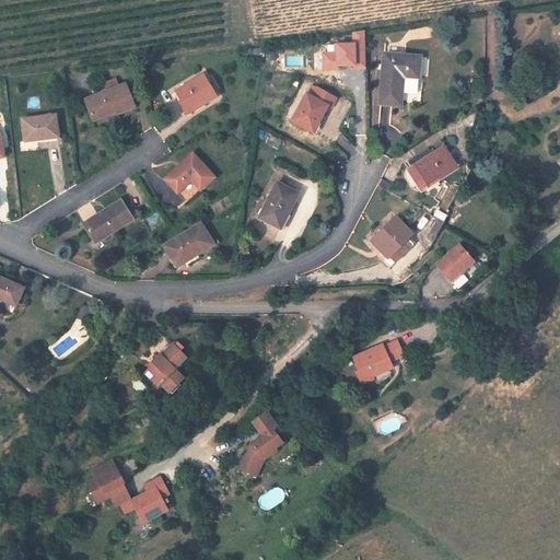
[(420,58),(384,55),(380,104),(400,106),(403,77),(418,78),(420,58)]
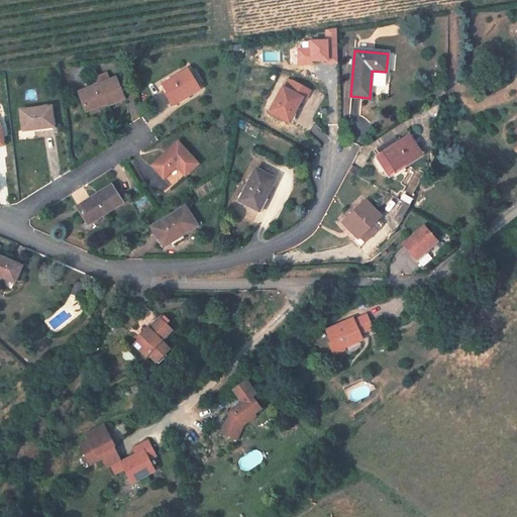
[(187,70),(163,85),(168,94),(166,95),(173,106),(199,90),(187,70)]
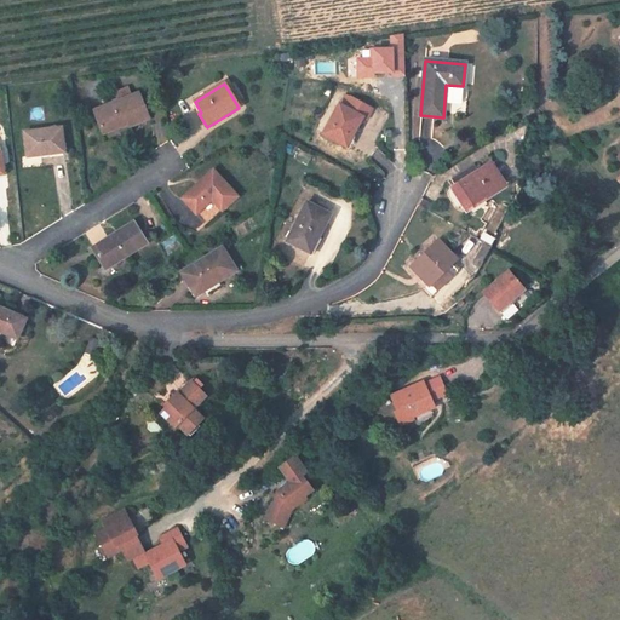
[(132,97),(120,102),(95,112),(103,133),(115,128),(114,126),(127,121),(128,126),(149,118),(139,93),(132,97)]
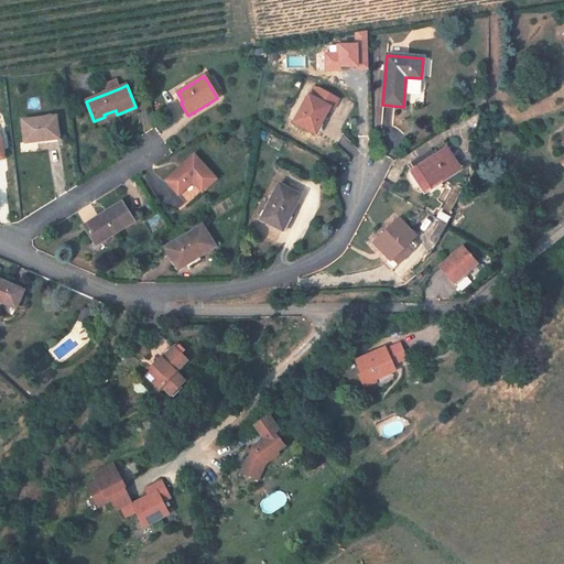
[(313,86),(294,121),(315,133),(329,107),(333,108),(338,99),(313,86)]
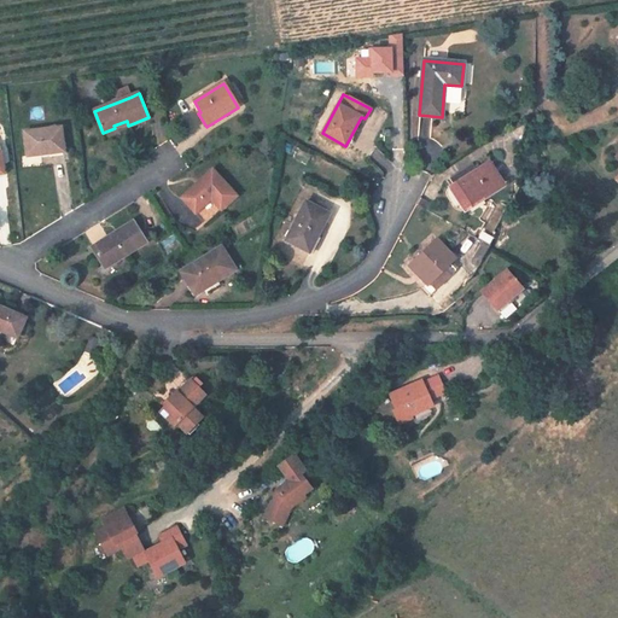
[(25,132),(28,156),(48,153),(48,150),(64,149),(62,127),(25,132)]
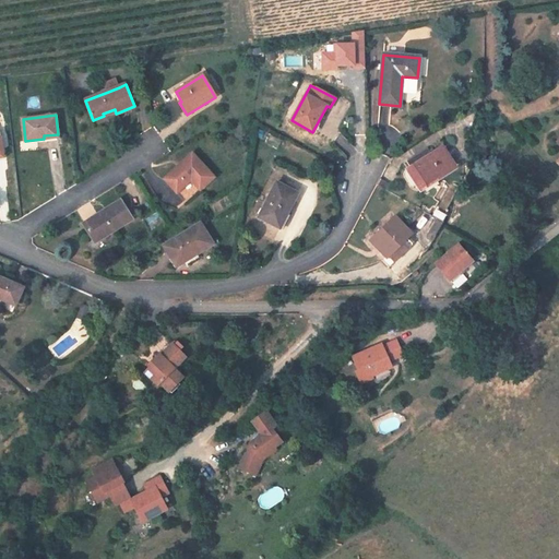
[(411,166),(405,169),(419,190),(453,168),(441,150),(431,156),(430,153),(421,158),(420,156),(408,164),(411,166)]
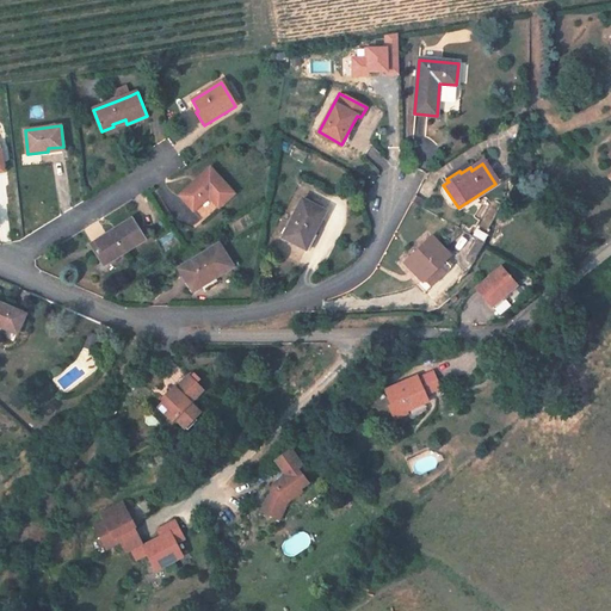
[(234,195),(210,168),(180,196),(203,222),(234,195)]
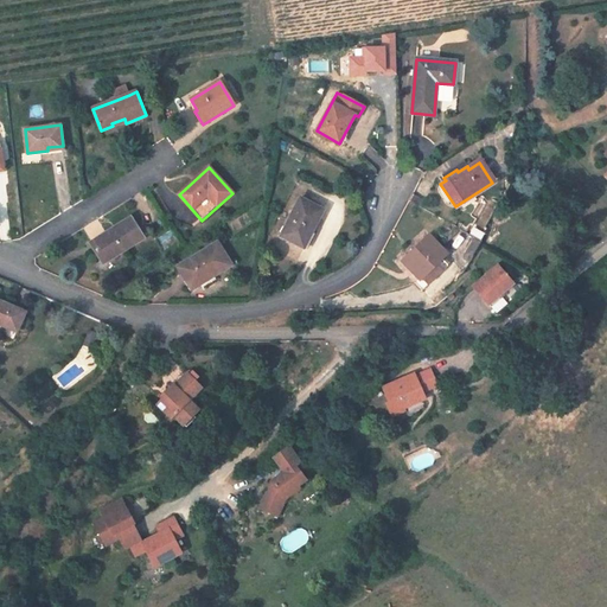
[(324,210),(300,198),(281,236),(304,248),(324,210)]
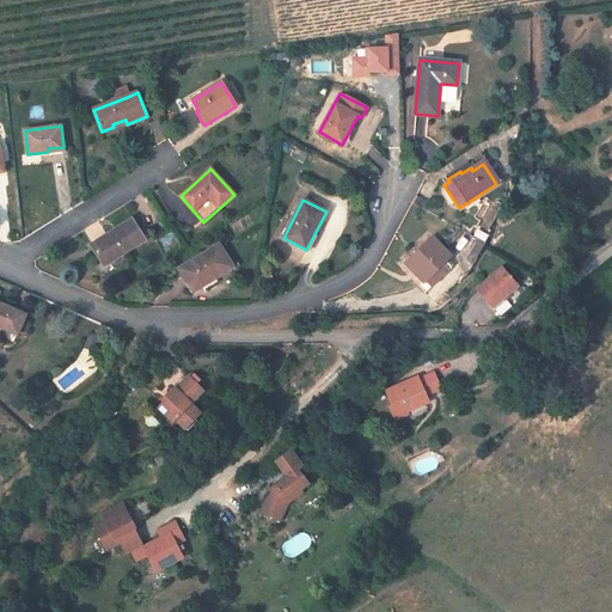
[(92,245),(104,265),(145,240),(132,220),(92,245)]
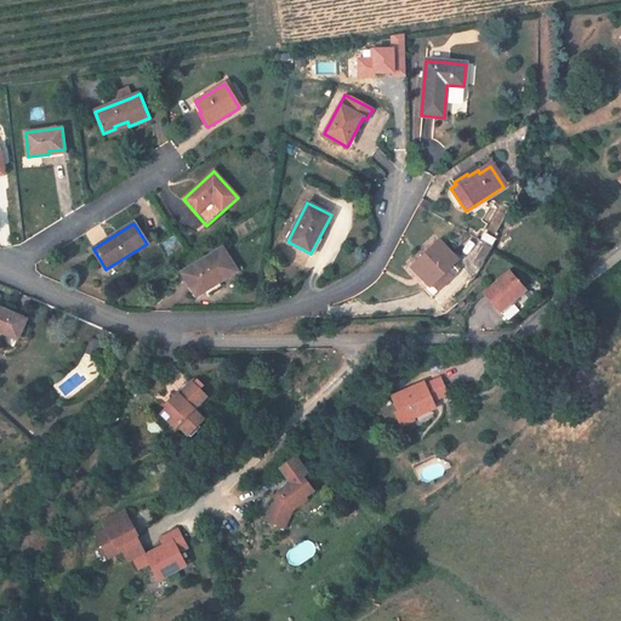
[(457,260),(439,240),(411,267),(429,286),(426,291),(432,297),(459,272),(451,266),(457,260)]
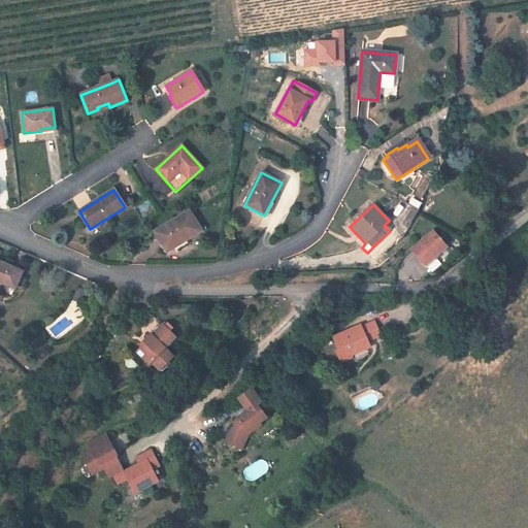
[(201,231),(189,211),(155,232),(165,250),(183,238),(185,240),(201,231)]
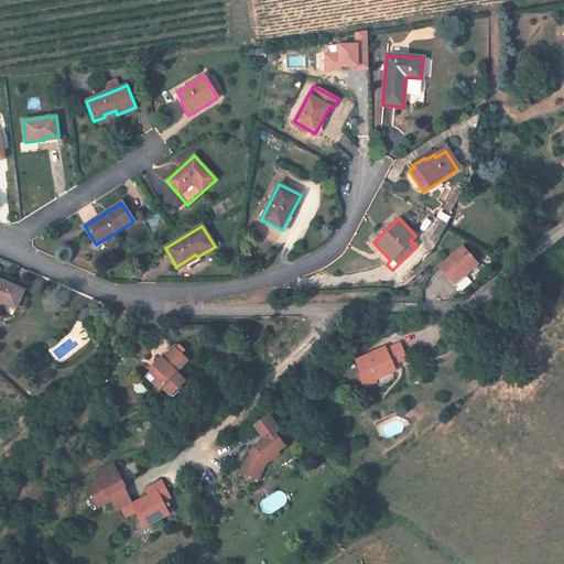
[(440,266),(452,280),(461,273),(463,275),(477,263),(464,247),(440,266)]
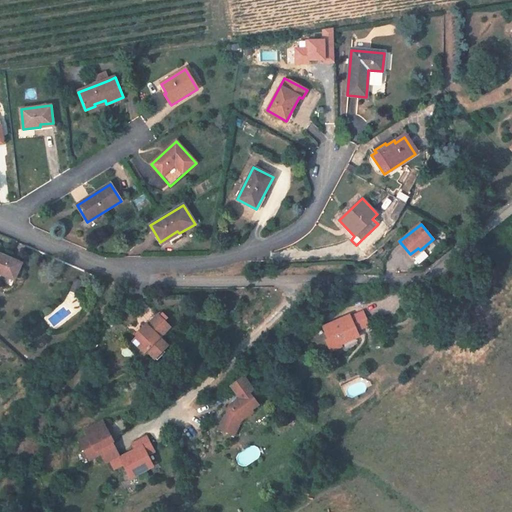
[(410,254),(414,259),(422,253),(418,248),(410,254)]
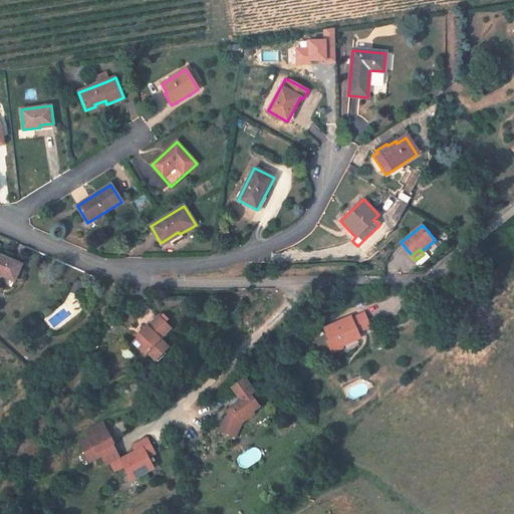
[(0,273),(14,280),(21,264),(0,255),(0,273)]
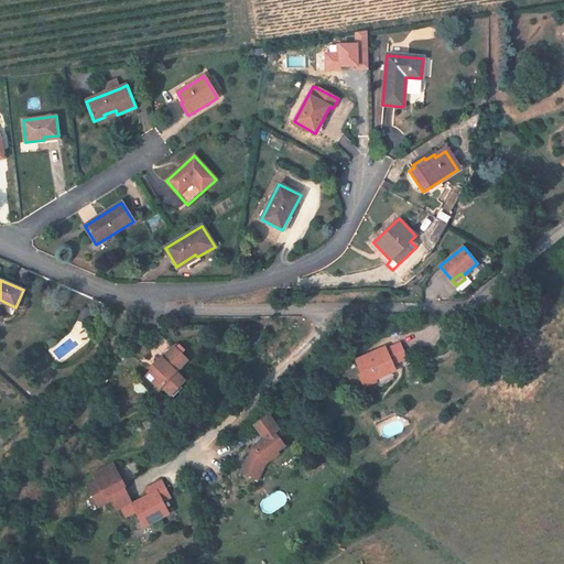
[(90,311),(83,307),(77,321),(85,323),(90,311)]
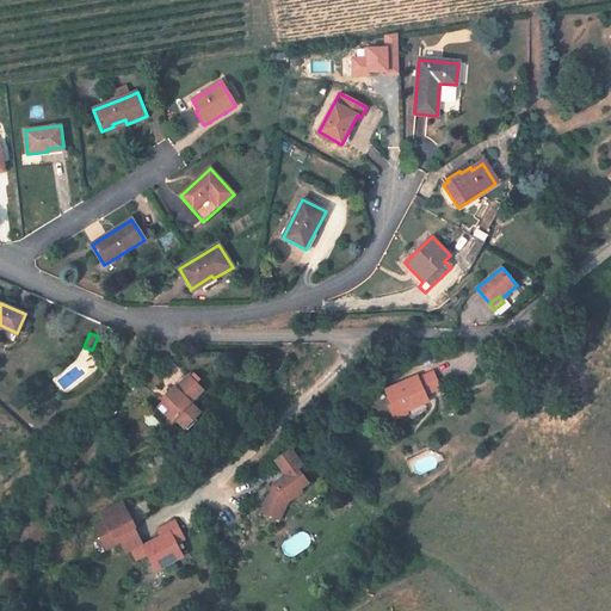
[(423,401),(425,394),(440,388),(433,372),(419,378),(418,376),(411,380),(412,383),(408,384),(403,382),(387,389),(393,405),(389,406),(394,415),(399,417),(408,413),(407,411),(418,406),(417,403),(423,401)]
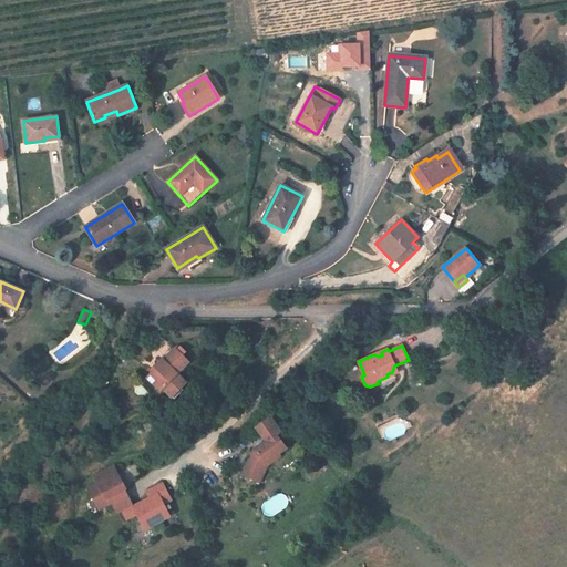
[(187,362),(175,350),(163,361),(162,360),(156,364),(158,367),(147,378),(160,390),(162,388),(174,399),(183,391),(179,388),(185,383),(176,373),(187,362)]
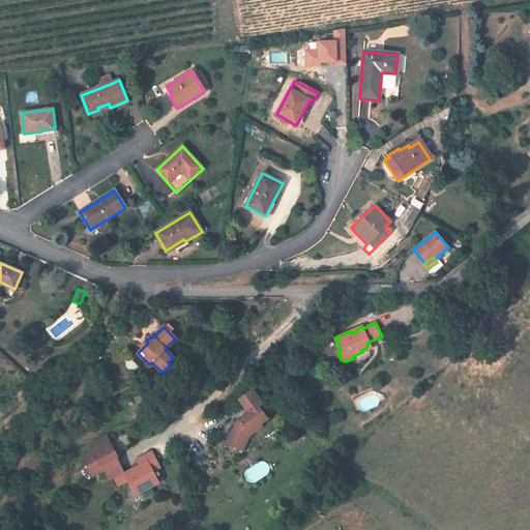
[(230,438),(242,443),(246,434),(266,419),(257,407),(261,404),(252,391),(239,400),(248,412),(237,420),(230,438)]
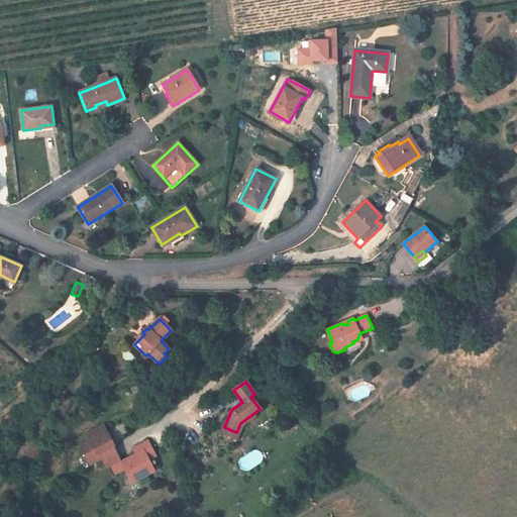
[(123,468),(131,482),(153,471),(148,459),(156,455),(147,440),(133,448),(136,453),(121,461),(112,445),(114,445),(103,424),(85,433),(88,439),(80,444),(87,457),(95,453),(98,458),(101,456),(106,466),(110,463),(115,472),(123,468)]
